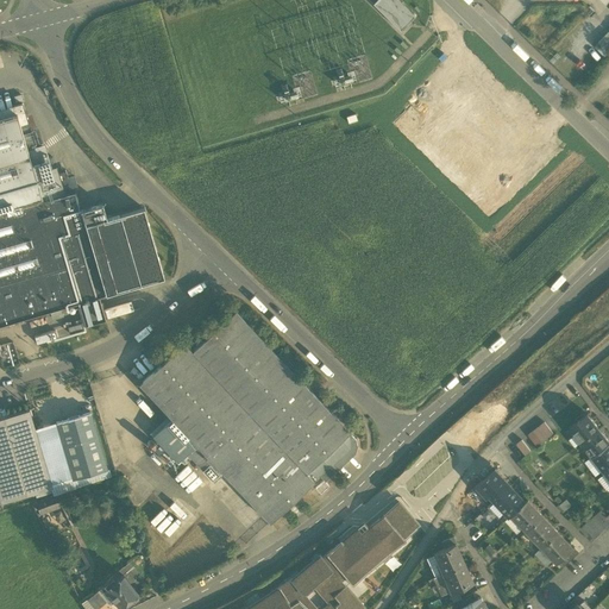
[(370,0),(401,29),(414,14),(399,0),(370,0)]
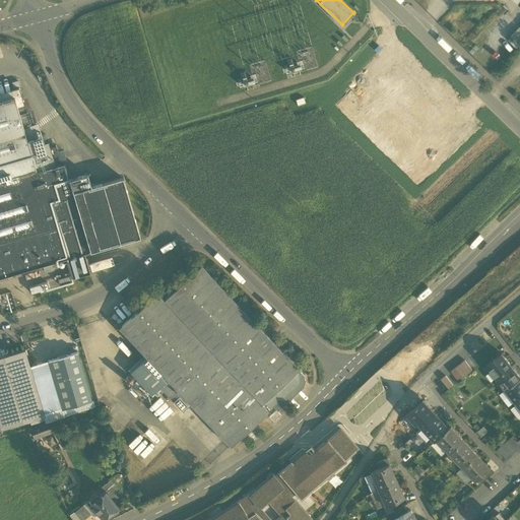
[(519,43),(519,36),(515,31),(511,36),(519,44),(519,43)]
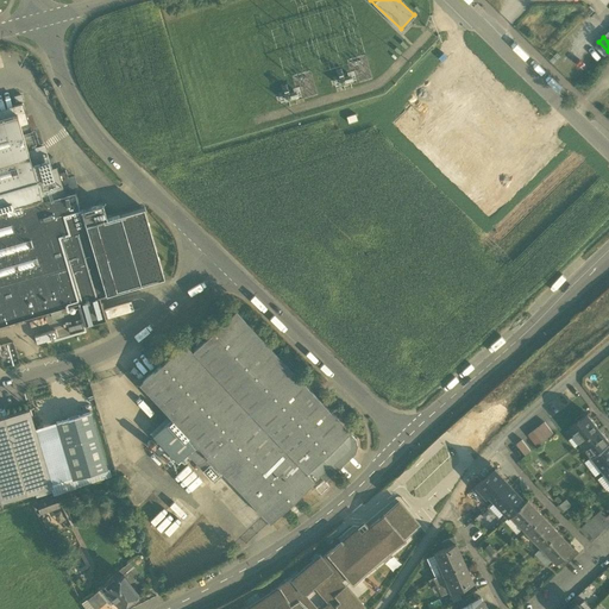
[(17,114),(27,151),(35,149),(35,148),(23,105),(13,107),(16,114),(17,114)]
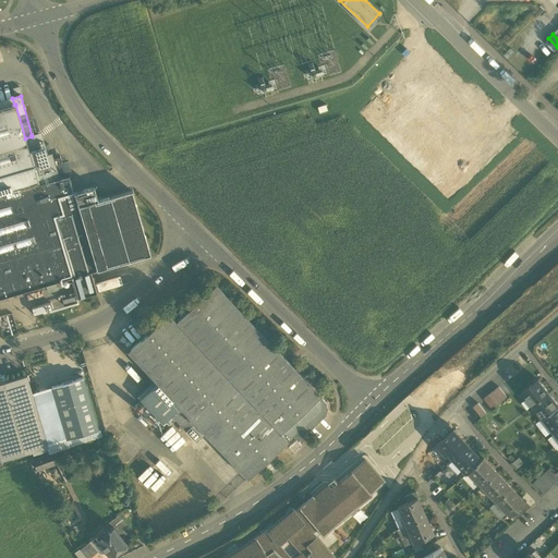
[(12,98),(0,101),(0,109),(14,105),(12,98)]
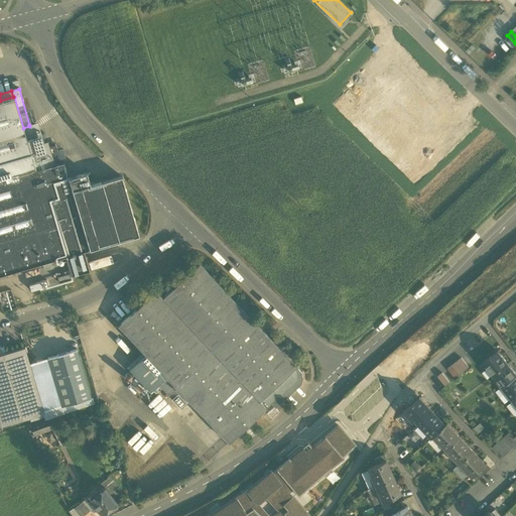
[(0,180),(35,170),(33,162),(25,135),(23,128),(14,97),(13,97),(0,101),(0,180)]
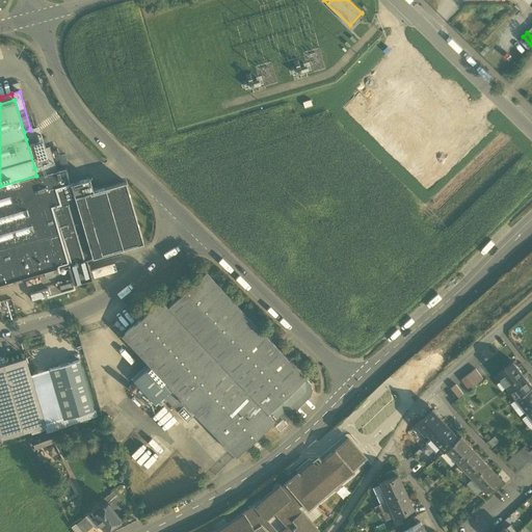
[(38,127),(30,129),(30,130),(24,132),(26,139),(40,135),(48,163),(34,167),(36,176),(56,170),(49,147),(45,148),(38,127)]
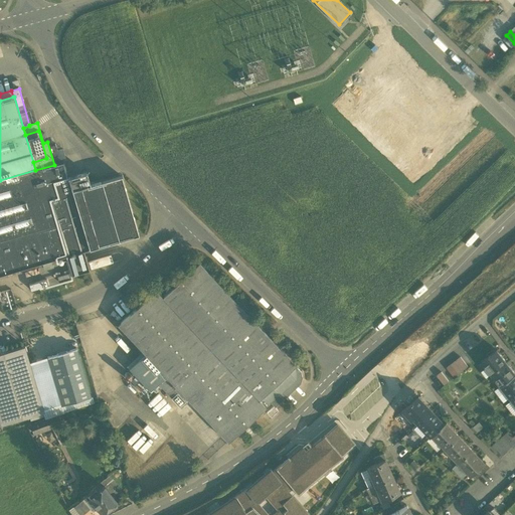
[(38,131),(25,135),(33,162),(46,158),(38,131)]
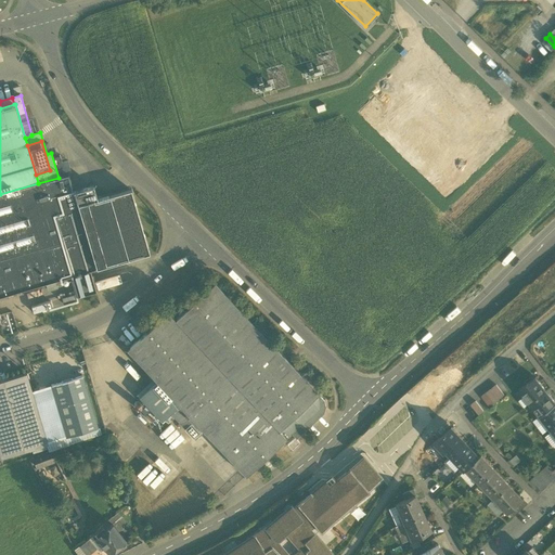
[(95,269),(95,268),(73,192),(68,175),(59,178),(38,183),(0,194),(0,315),(0,317),(0,315),(0,296),(71,275),(90,270),(95,269)]
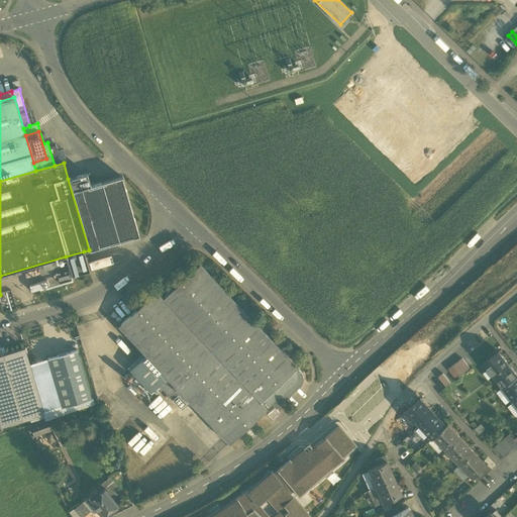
[(87,174),(68,179),(89,249),(138,235),(121,177),(90,186),(87,174)]
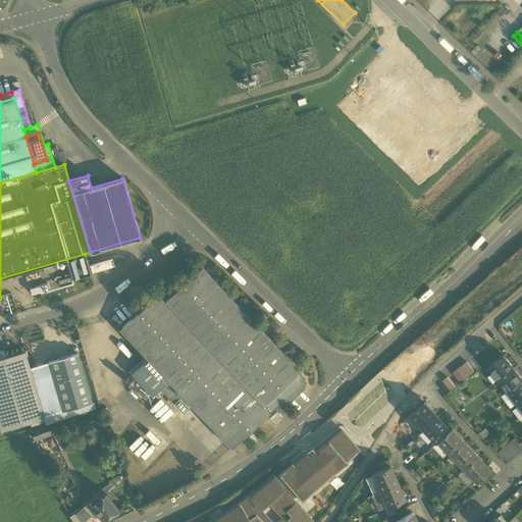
[(66,259),(72,279),(90,274),(85,254),(66,259)]
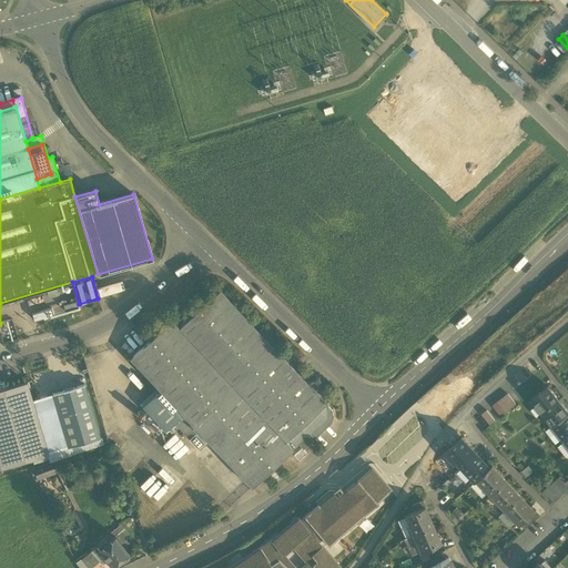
[(107,292),(120,288),(118,282),(104,285),(107,292)]
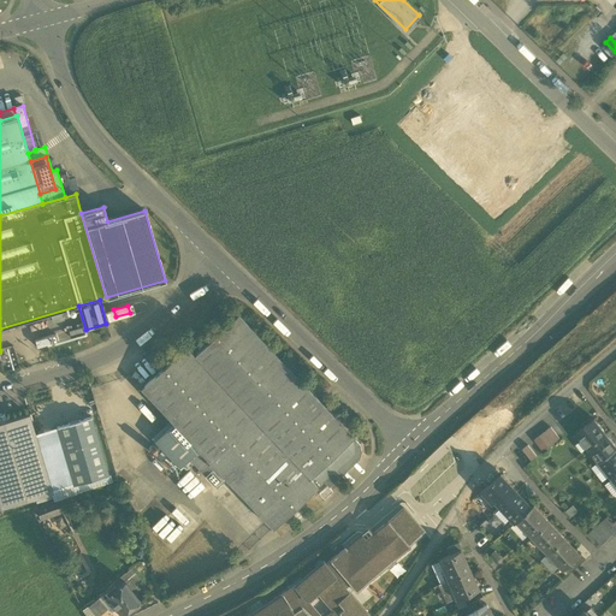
[(191,439),(207,457),(295,374),(237,313),(194,355),(185,345),(141,388),(173,422),(190,440),(191,439)]
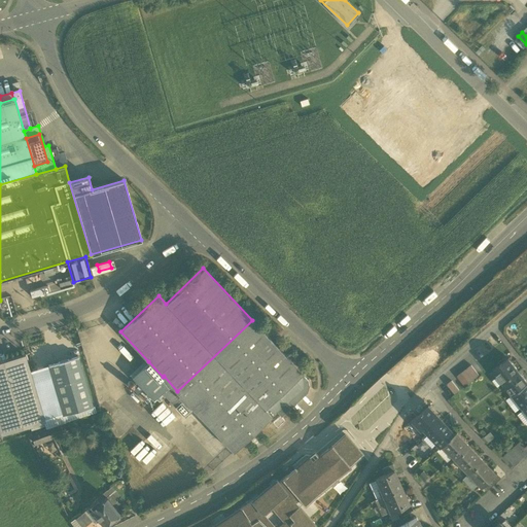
[(60,288),(72,285),(70,279),(58,282),(60,288)]
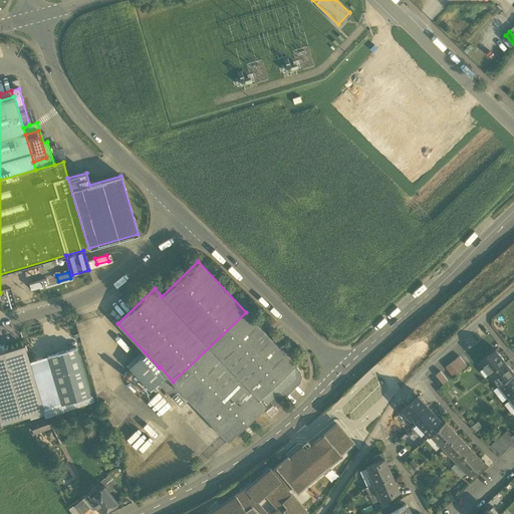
[(46,278),(29,283),(30,289),(48,284),(46,278)]
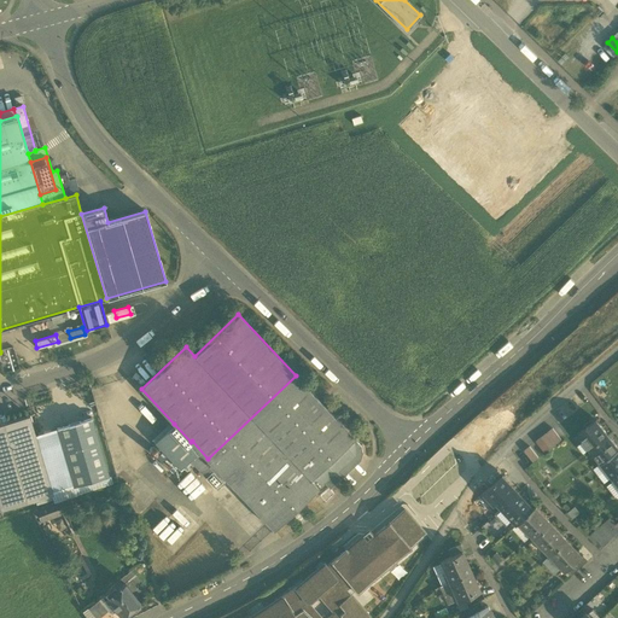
[(354,438),(296,375),(208,459),(225,477),(274,530),(319,488),(310,479),(354,438)]
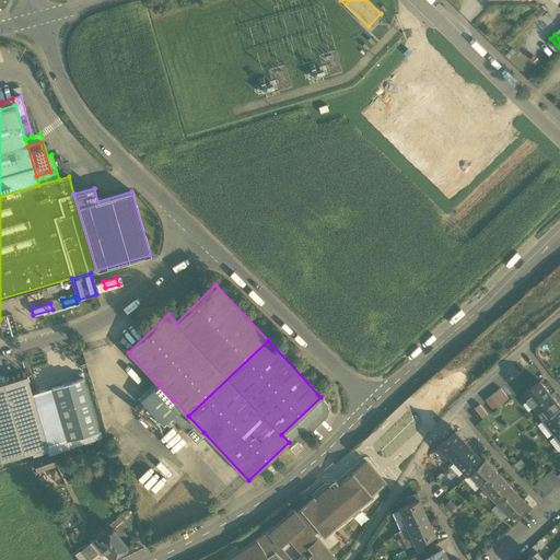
[(0,384),(0,458),(1,462),(47,447),(47,446),(32,393),(26,376),(0,384)]
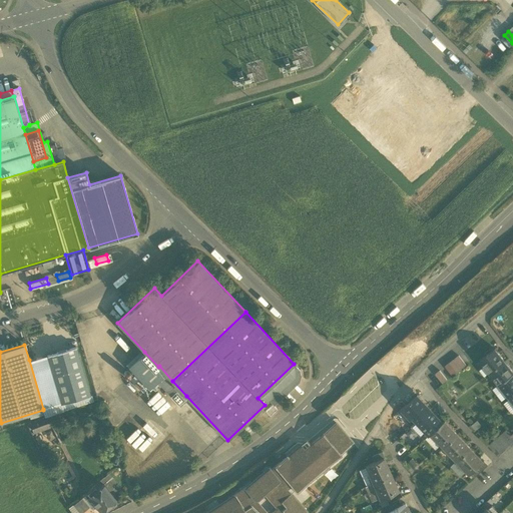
[(47,355),(61,403),(90,395),(76,347),(47,355)]
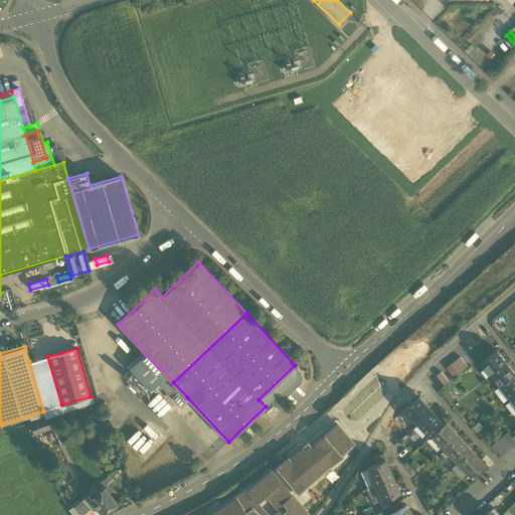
[(485,365),(492,373),(506,362),(497,350),(482,361),(485,365)]
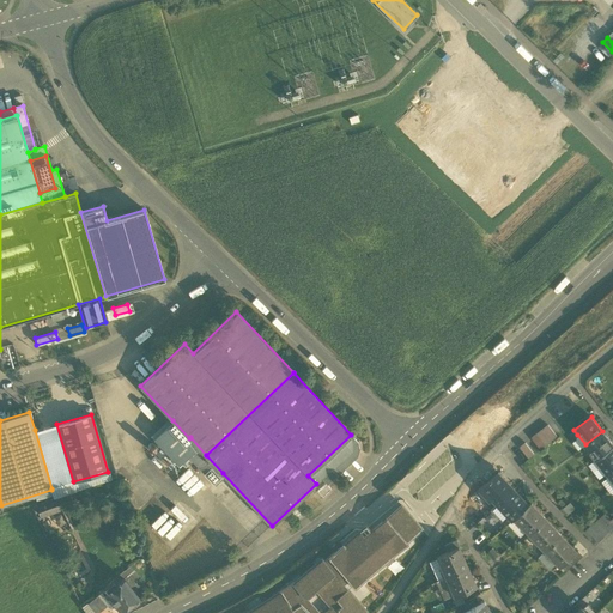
[(214,481),(223,473),(206,455),(190,437),(189,438),(173,420),(153,438),(178,465),(189,455),(214,481)]
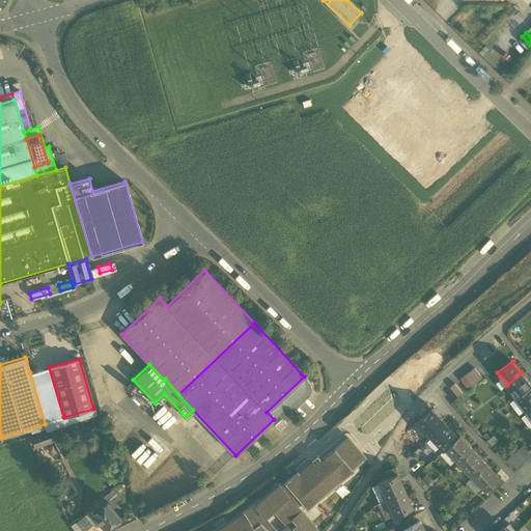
[(49,367),(30,372),(45,423),(63,417),(49,367)]
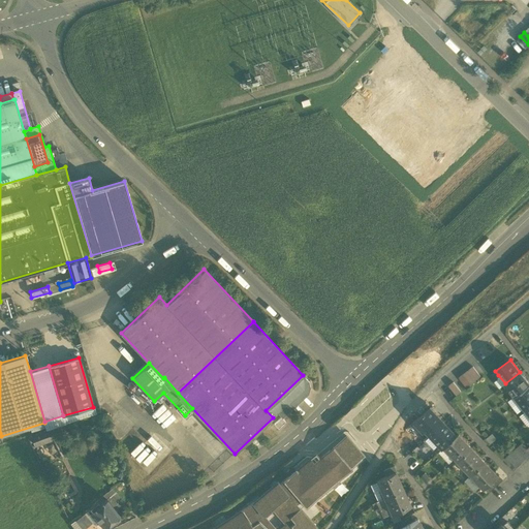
[(468,370),(475,379),(480,376),(473,367),(468,370)]
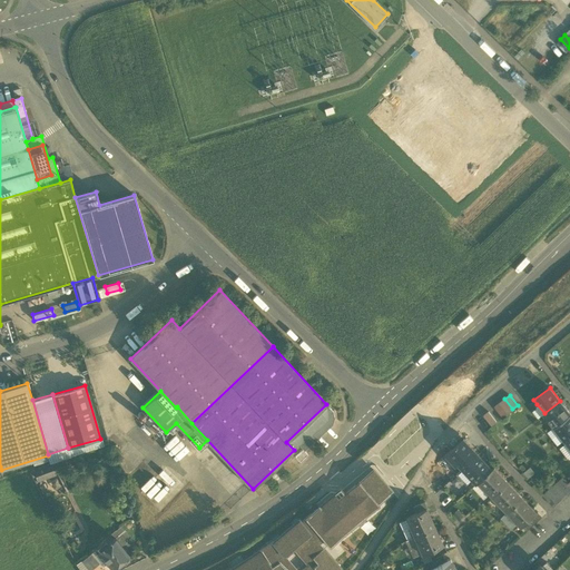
[(499,403),(507,413),(512,409),(504,399),(499,403)]
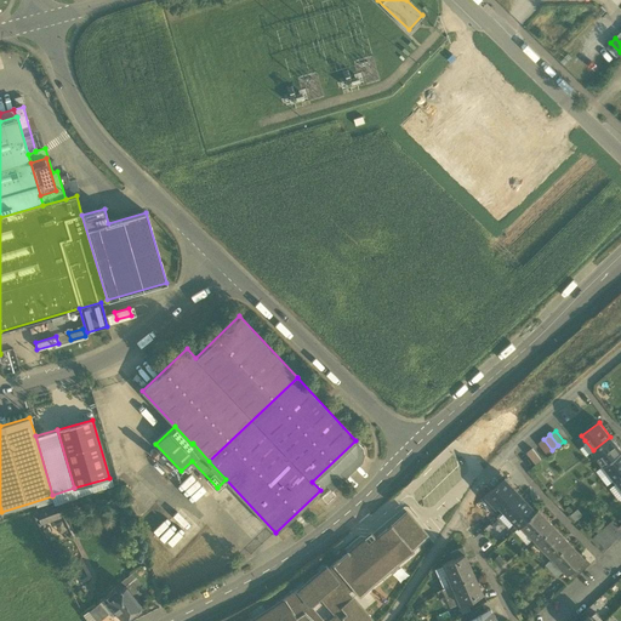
[(620,451),(620,450),(610,437),(593,450),(604,465),(620,451)]
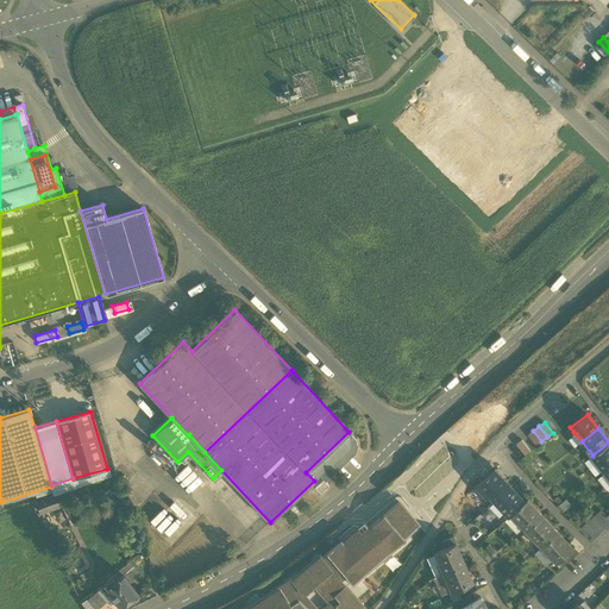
[(541,441),(533,431),(528,434),(537,445),(541,441)]
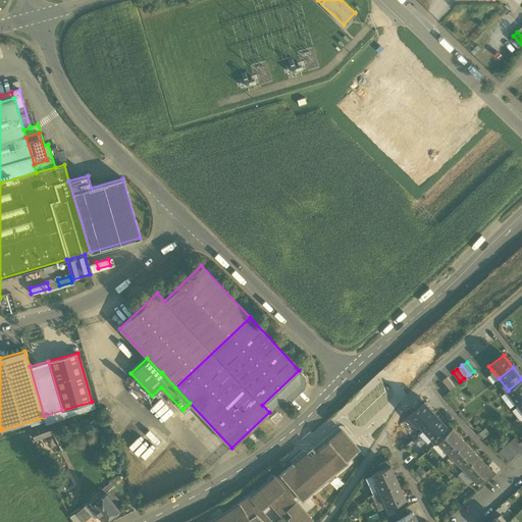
[(305,376),(299,370),(262,405),(269,412),(274,408),(278,412),(304,388),(306,382),(305,376)]
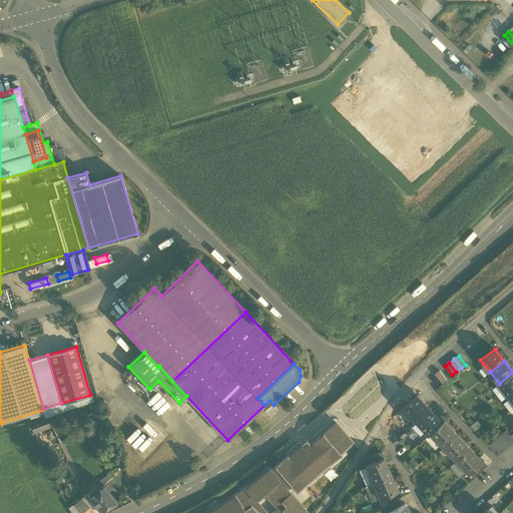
[(485,376),(490,372),(483,364),(478,368),(485,376)]
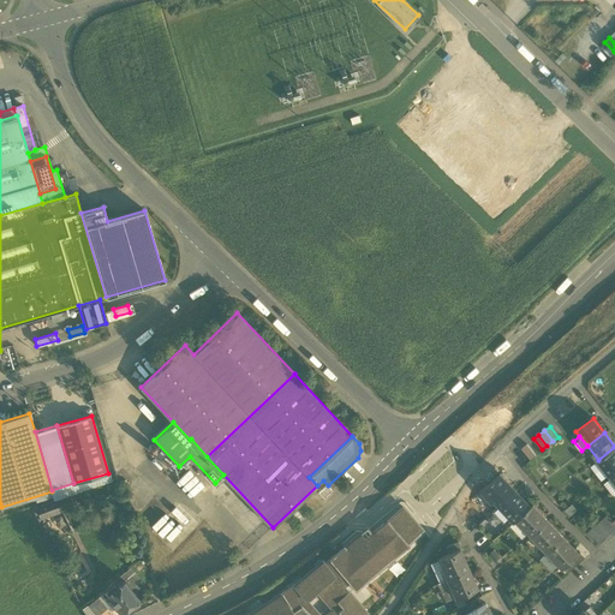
[(521,448),(529,458),(530,459),(536,455),(527,443),(521,448)]
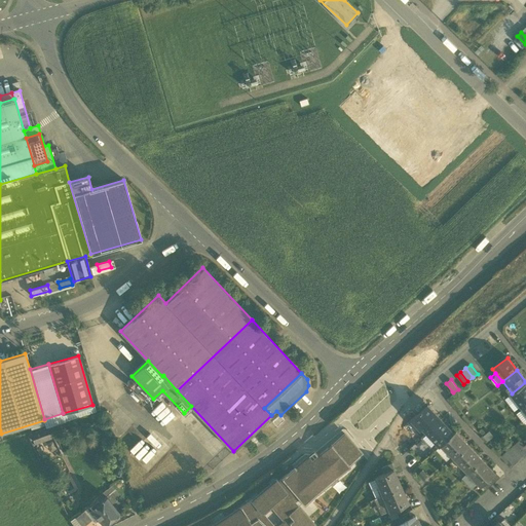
[(525,402),(525,382),(512,393),(521,406),(525,402)]
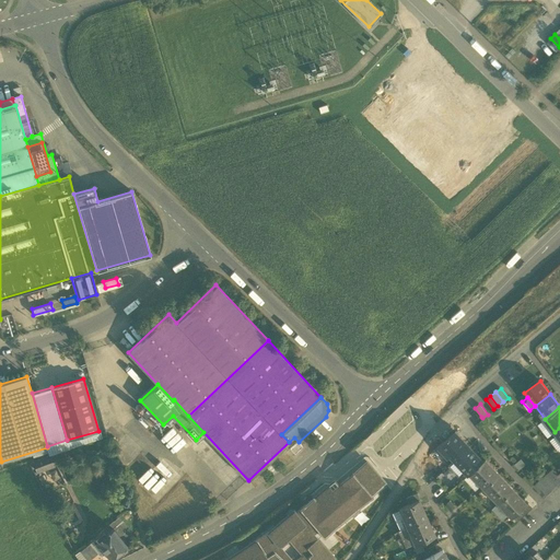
[(470,411),(477,420),(481,417),(475,408),(470,411)]
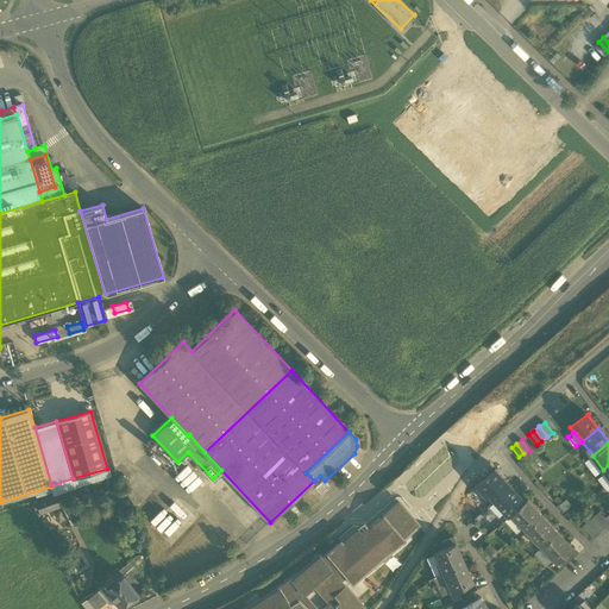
[(596,475),(603,470),(592,456),(585,460),(596,475)]
